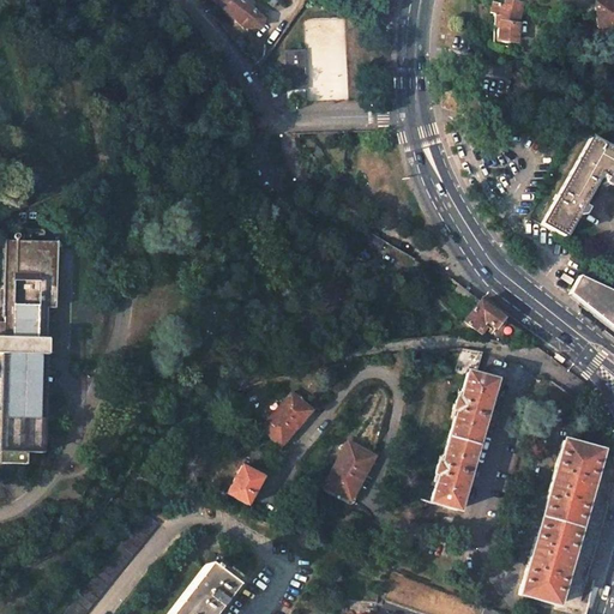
[(264,22),(238,0),(210,0),(244,30),(260,29),(263,25),(264,22)]
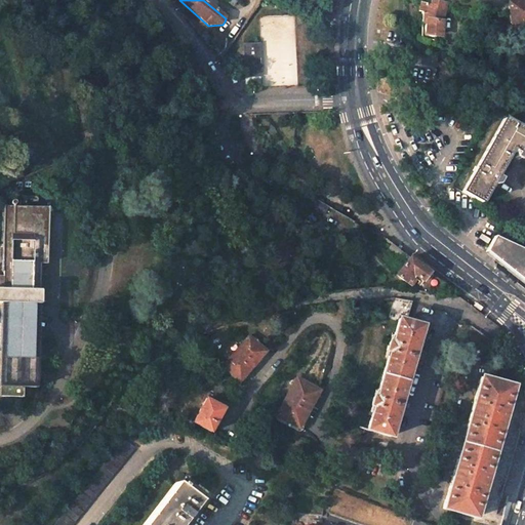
[(509,0),(511,23),(524,22),(524,1),(521,1),(520,0),(509,0)]
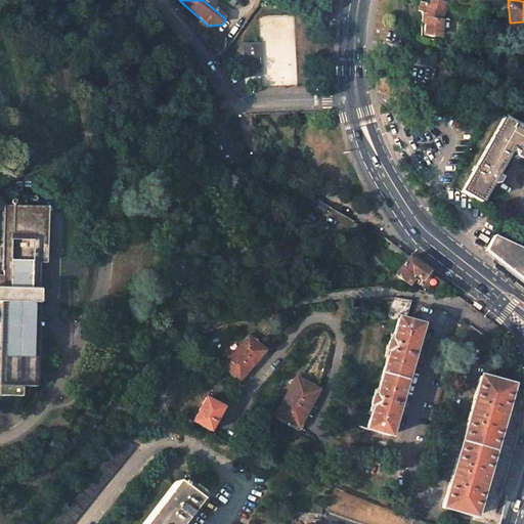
[(430,37),(433,37),(434,37),(437,35),(439,34),(440,31),(441,29),(440,25),(442,11),(433,9),(434,5),(419,2),(417,11),(421,13),(420,23),(425,24),(424,25),(424,28),(424,31),(425,33),(427,35),(429,36),(430,37)]
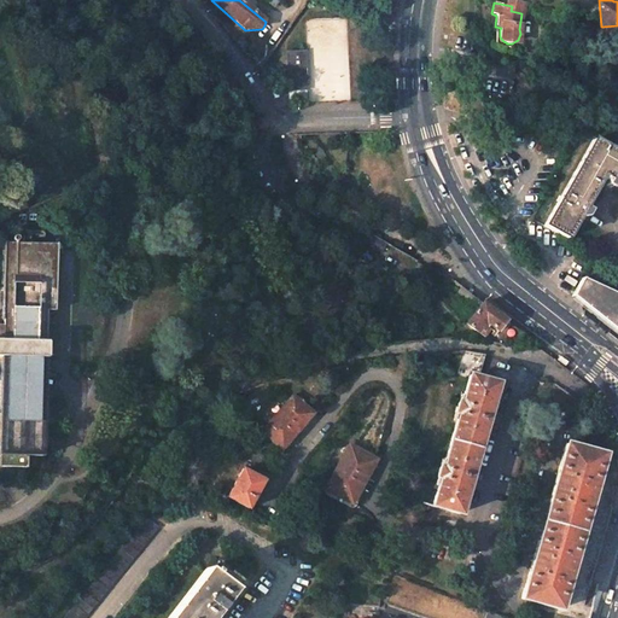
[(248,46),(242,40),(235,44),(243,51),(248,46)]
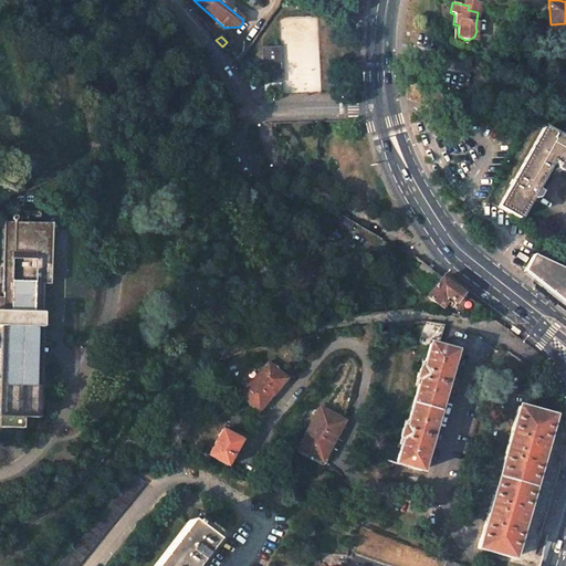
[(532,147),(498,207),(519,219),(531,197),(524,194),(527,187),(534,190),(552,159),(554,160),(553,163),(554,164),(561,167),(562,167),(563,166),(565,167),(565,140),(543,128),(532,147)]
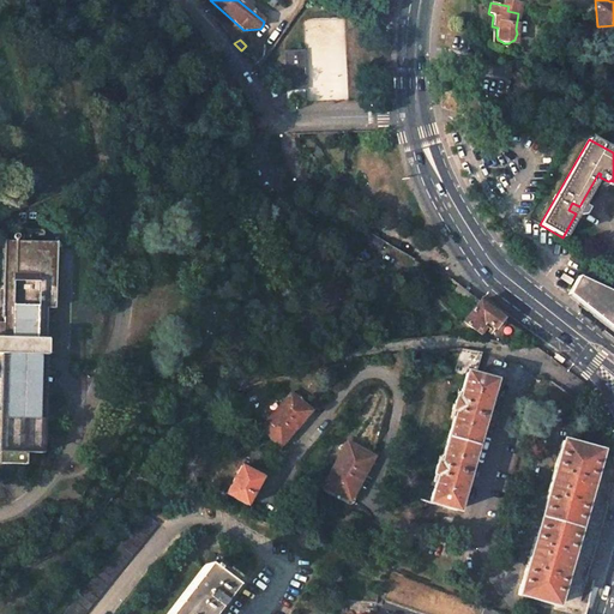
[(118,149),(102,155),(107,169),(124,162),(118,149)]
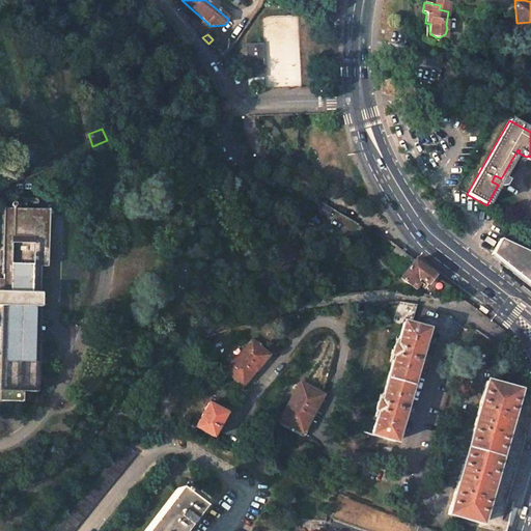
[(348,229),(354,220),(326,204),(322,212),(335,220),(335,221),(348,229)]
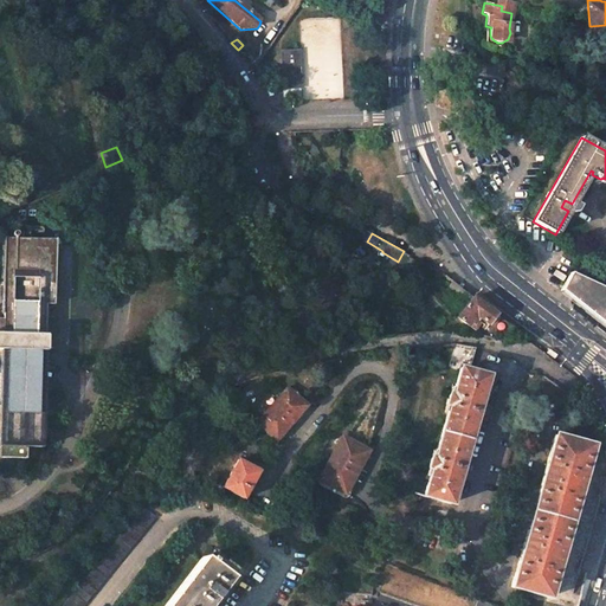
[(0,458),(25,459),(25,447),(42,447),(44,352),(45,350),(46,349),(46,336),(45,334),(47,258),(45,258),(46,239),(4,237),(2,284),(1,314),(2,314),(2,321),(0,321),(0,349),(0,361),(0,458)]
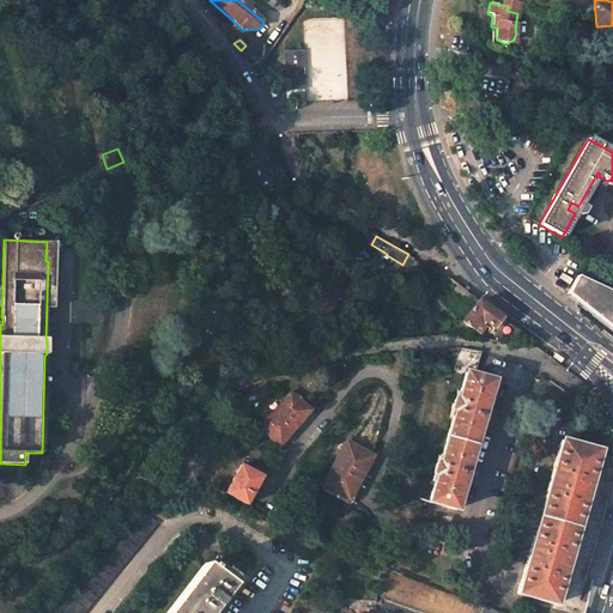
[(612,331),(612,293),(577,277),(566,293),(612,331)]
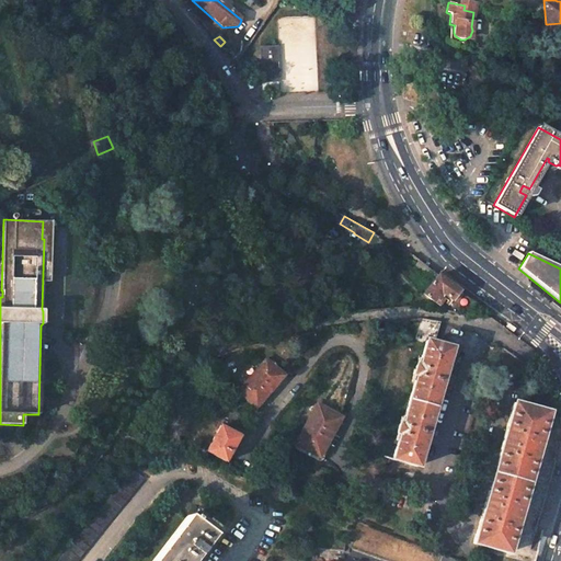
[(412,270),(432,284),(438,275),(420,261),(412,270)]
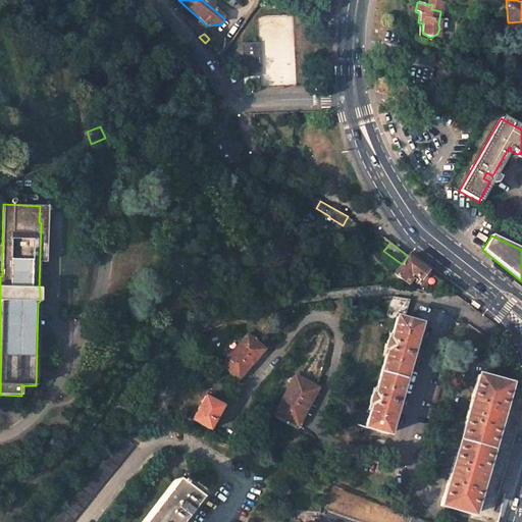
[(420,279),(427,271),(408,256),(402,264),(394,274),(407,283),(410,283),(415,276),(420,279)]
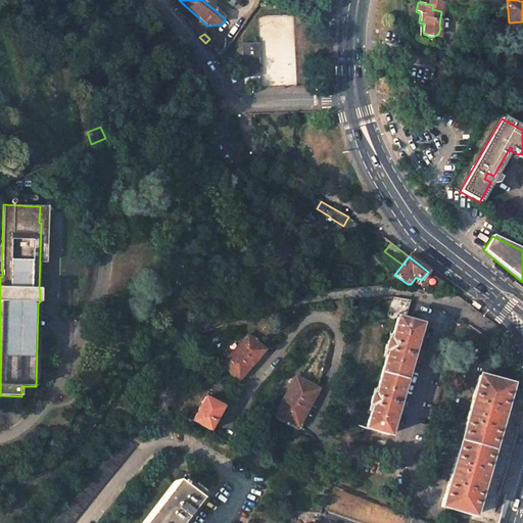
[(411,300),(393,297),(389,312),(406,317),(411,300)]
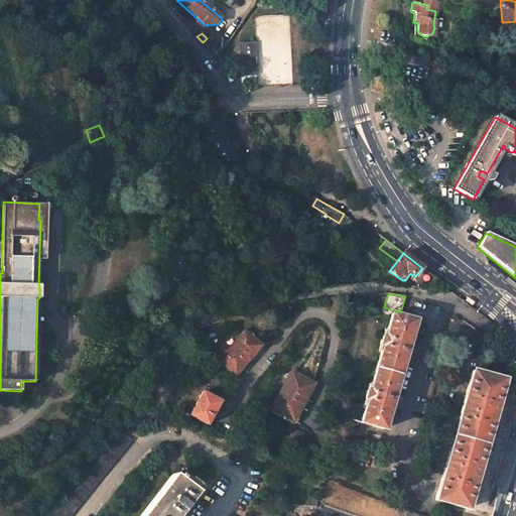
[(415,320),(392,313),(385,338),(382,338),(379,346),(382,347),(370,390),(367,389),(365,397),(368,398),(361,422),(384,429),(415,320)]
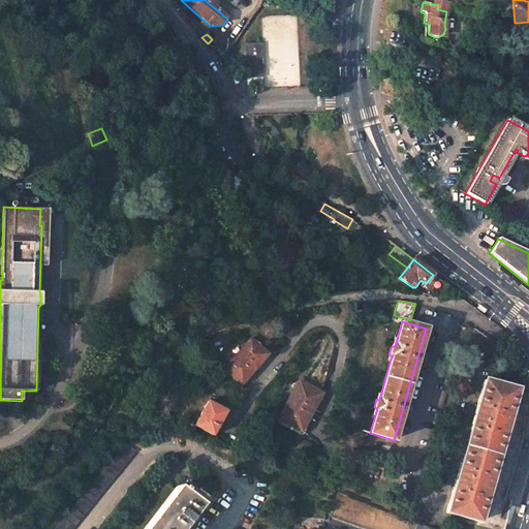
[(250,338),(223,370),(242,385),(269,354),(250,338)]
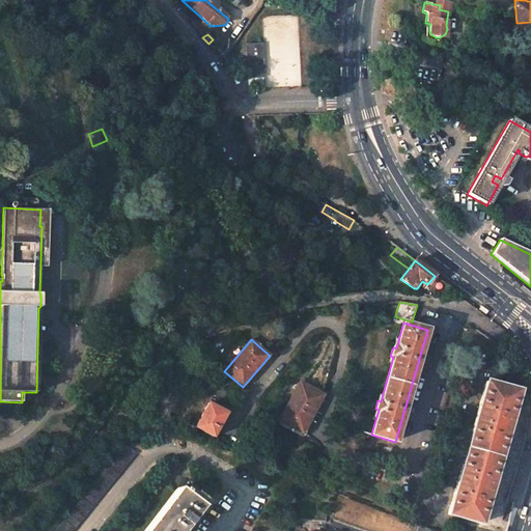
[(519,390),(485,382),(471,431),(473,432),(465,465),(463,465),(448,514),(480,524),(495,474),(493,473),(502,440),(504,441),(519,390)]
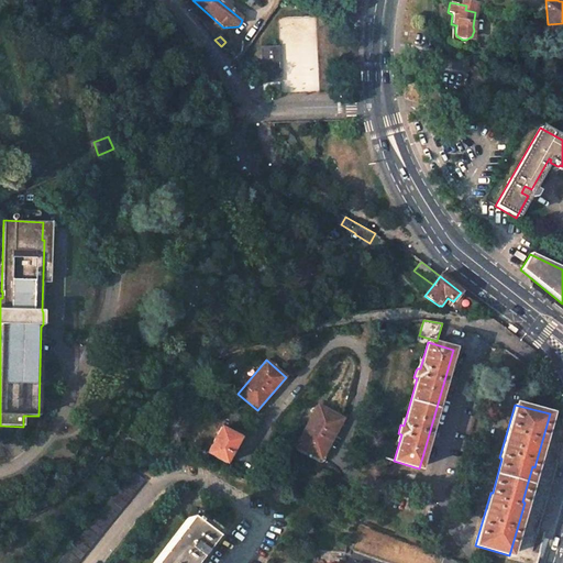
[(341,419),(320,407),(298,445),(320,457),(341,419)]
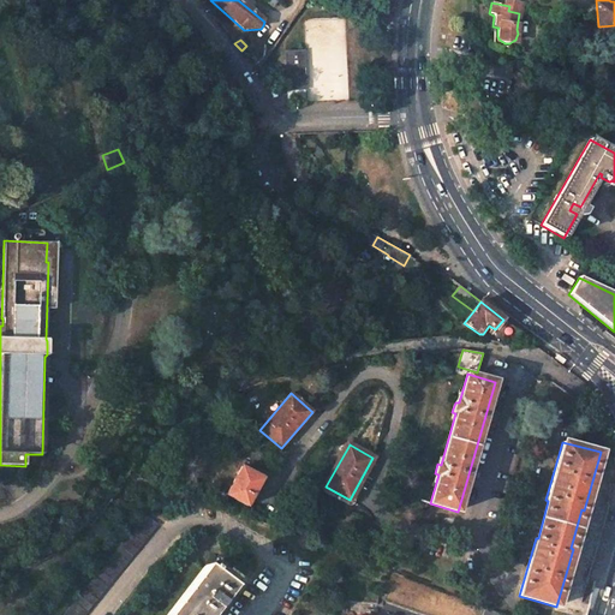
[(242,466),(226,495),(246,507),(262,478),(242,466)]
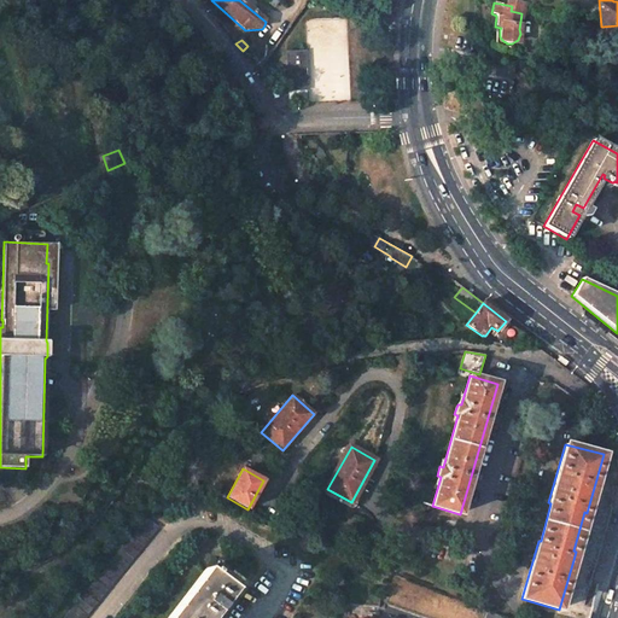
[(146,517),(64,617),(85,617),(159,528),(146,517)]
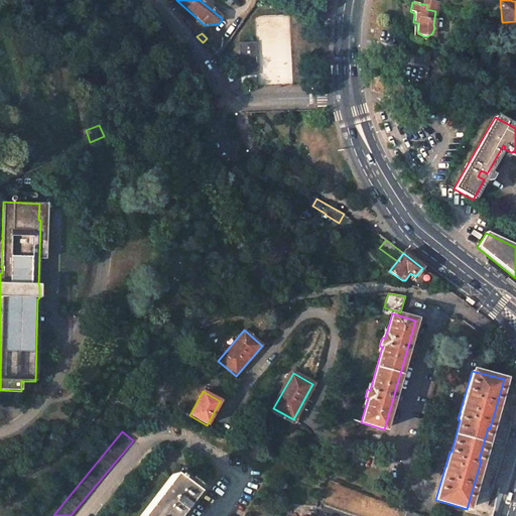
[(172,475),(140,515),(177,515),(196,493),(172,475)]
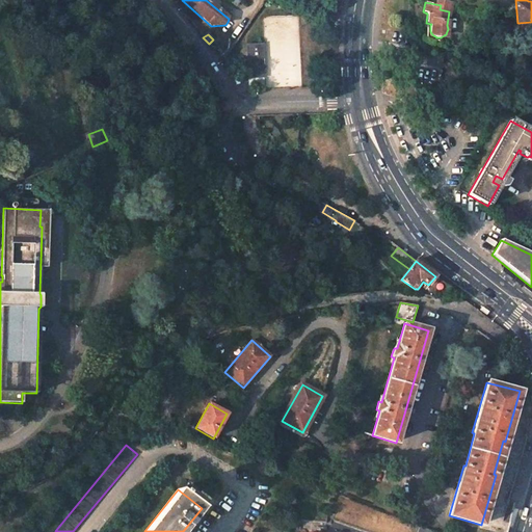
[(202,508),(183,531),(186,531),(204,510),(202,508)]
